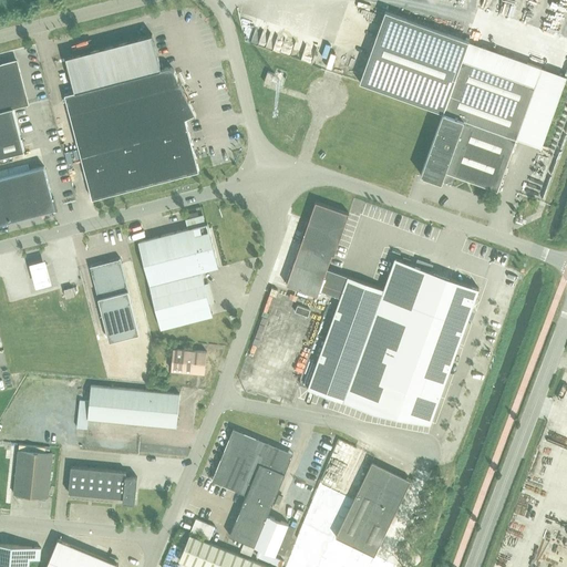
[(445,113),(422,175),(442,182),(445,172),(497,191),(515,141),(534,89),(461,62),(468,41),(387,12),(361,83),(445,113)]
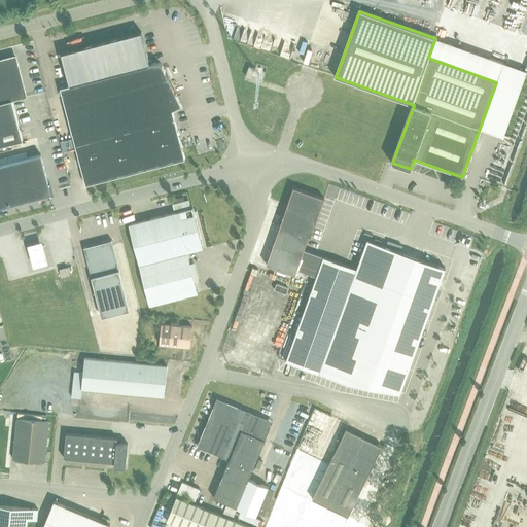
[(162,65),(160,63),(156,63),(154,63),(149,64),(141,32),(61,53),(70,85),(60,88),(85,184),(184,159),(172,110),(181,106),(175,92),(163,67),(162,65)]
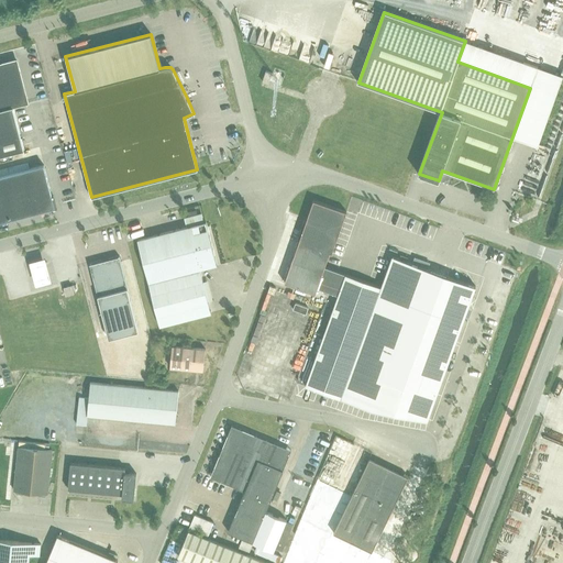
[(562,91),(562,75),(465,41),(457,62),(530,88),(511,140),(542,150),(562,91)]
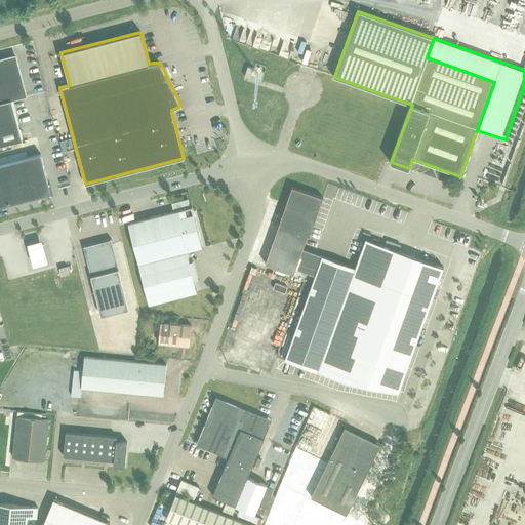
[(15,56),(0,59),(0,145),(23,139),(12,99),(26,96),(15,56)]
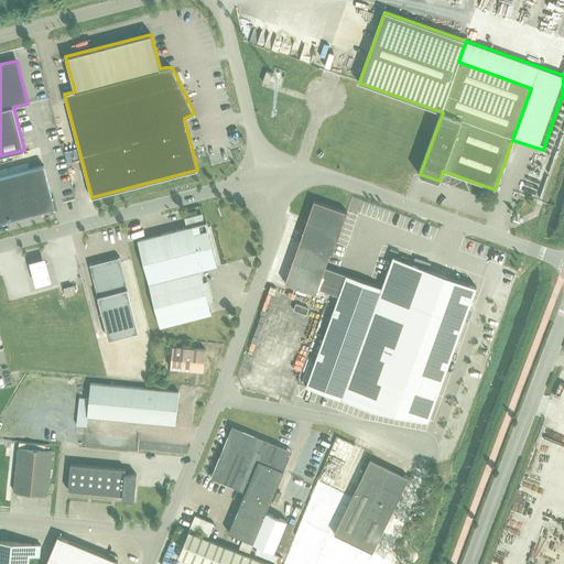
[(269,84),(272,73),(267,71),(262,82),(269,84)]
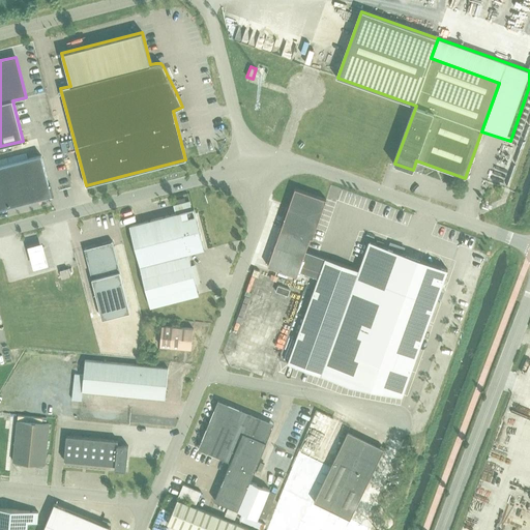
[(0,208),(52,195),(41,155),(0,166),(0,208)]
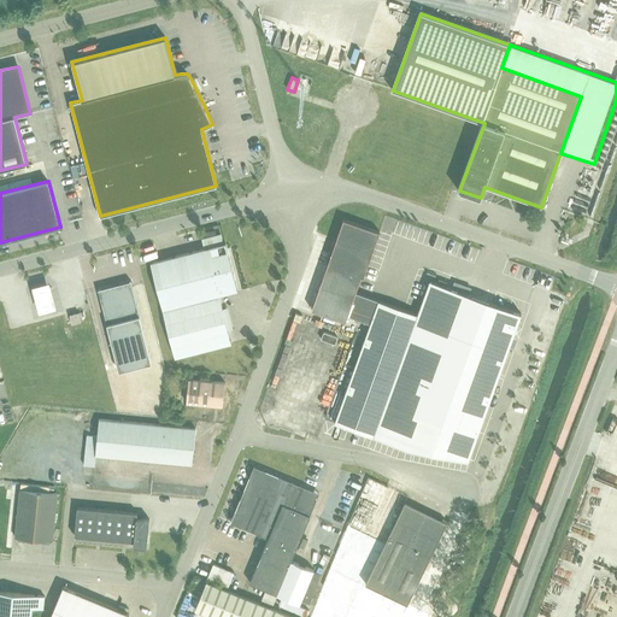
[(364,277),(380,233),(344,219),(335,242),(333,241),(325,263),(328,264),(311,310),(345,322),(347,316),(356,292),(362,276),(364,277)]
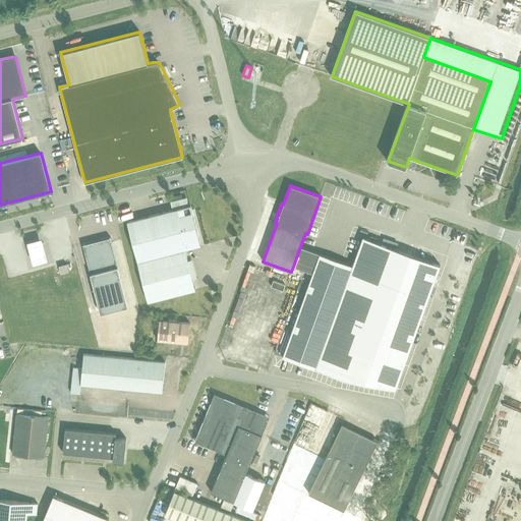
[(173,210),(127,222),(148,301),(195,289),(185,249),(200,245),(190,206),(189,206),(187,197),(171,201),(173,210)]
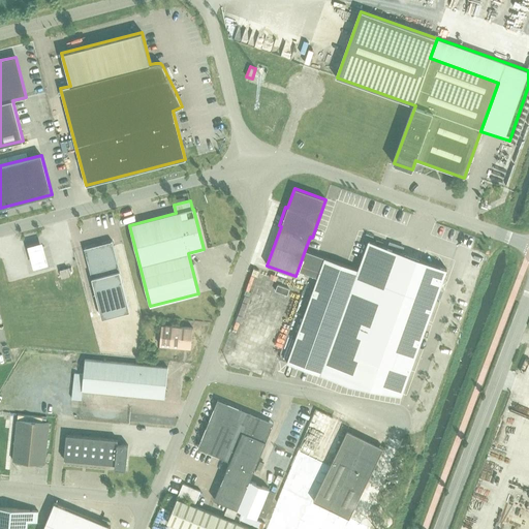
[(84,248),(102,318),(130,311),(112,241),(84,248)]
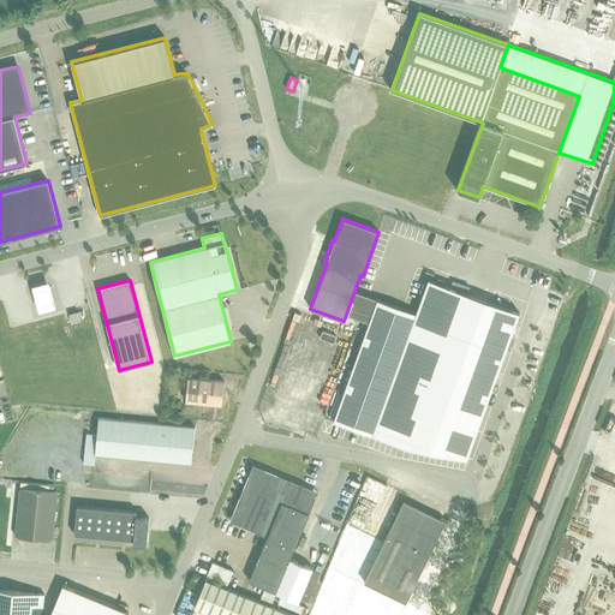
[(466,459),(519,312),(428,280),(416,314),(371,435),(404,447),(466,459)]
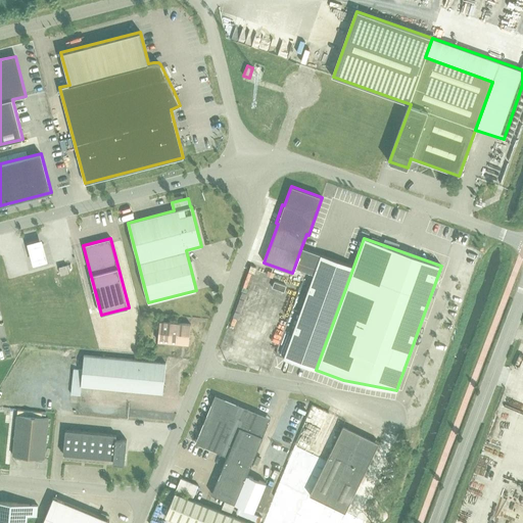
[(41,239),(27,243),(33,265),(47,262),(41,239)]
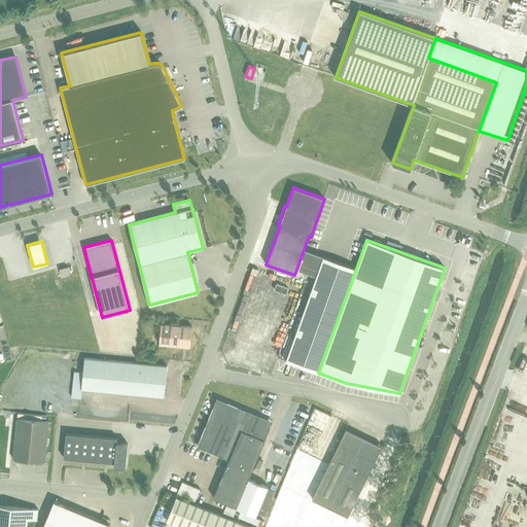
[(285,361),(318,373),(356,269),(304,249),(296,270),(316,276),(285,361)]
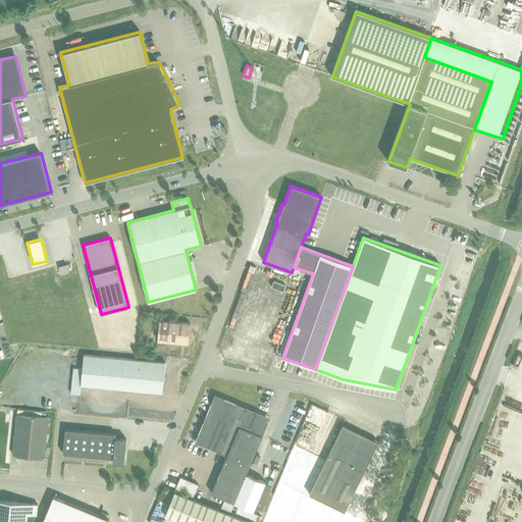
[(68,272),(66,264),(62,265),(59,266),(61,274),(68,272)]
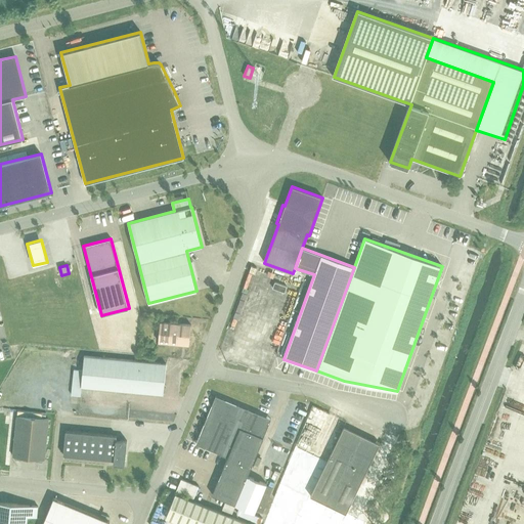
[(189,345),(190,324),(161,321),(159,342),(189,345)]
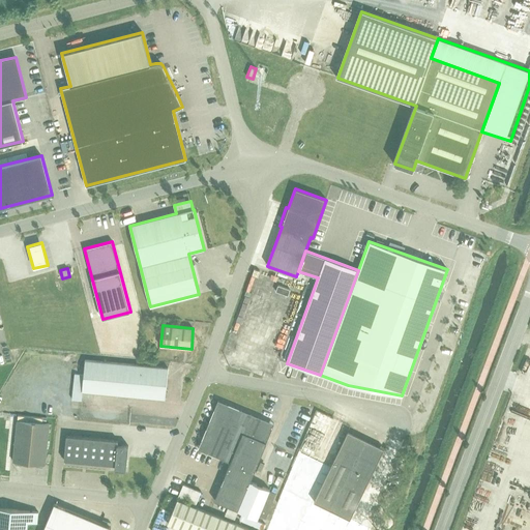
[(168,367),(85,359),(84,375),(75,374),(72,399),(81,400),(82,391),(123,395),(125,399),(130,395),(165,399),(168,367)]
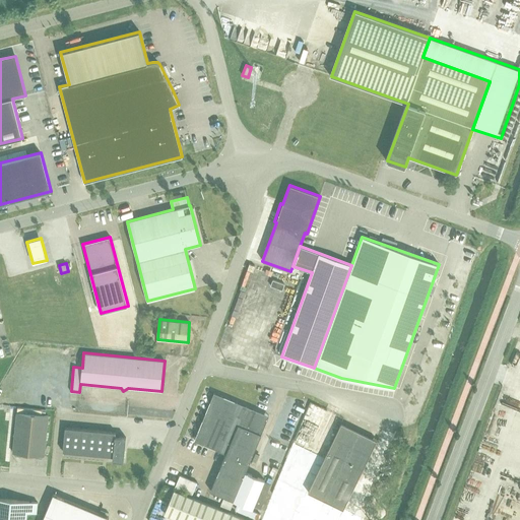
[(253,508),(264,480),(246,472),(269,415),(214,393),(195,440),(226,453),(210,491),(224,497),(220,505),(231,509),(235,501),(253,508)]
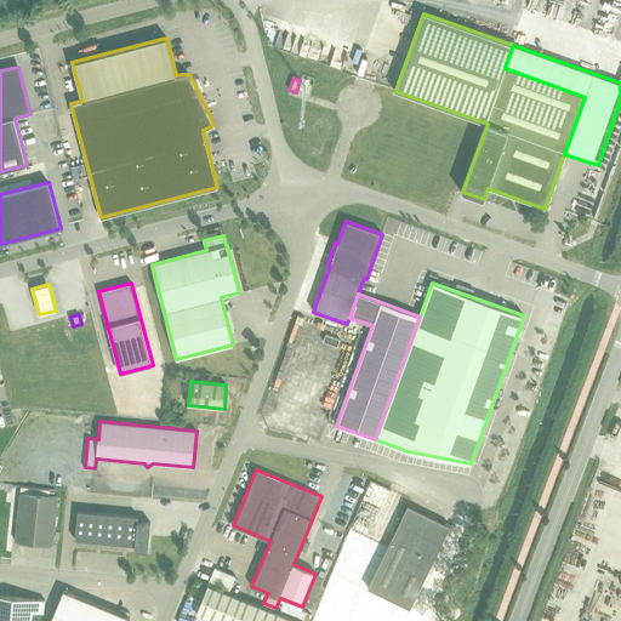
[(52,545),(57,496),(21,493),(16,541),(18,543),(24,545),(27,542),(41,543),(43,546),(50,547),(51,545),(52,545)]
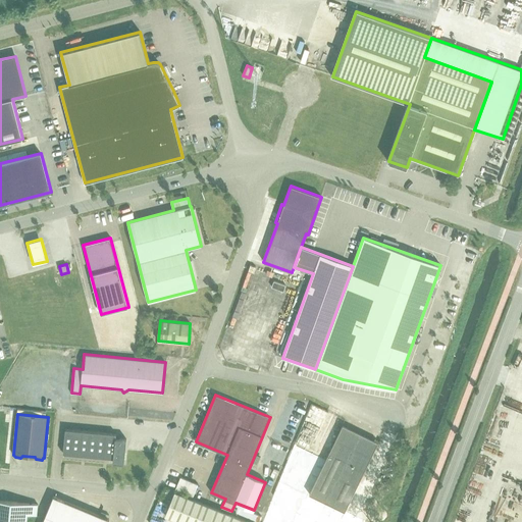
[(295,445),(263,521),(366,521),(345,511),(353,493),(376,446),(343,428),(326,460),(295,445)]
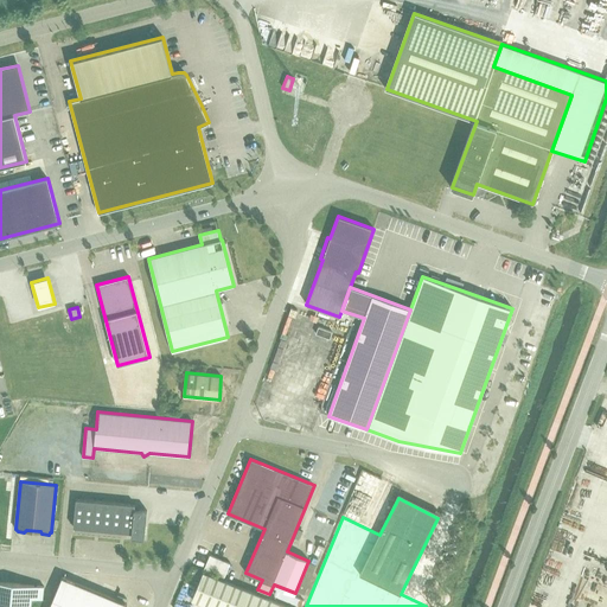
[(76,499),(74,526),(133,532),(132,536),(145,537),(147,511),(134,510),(135,504),(76,499)]
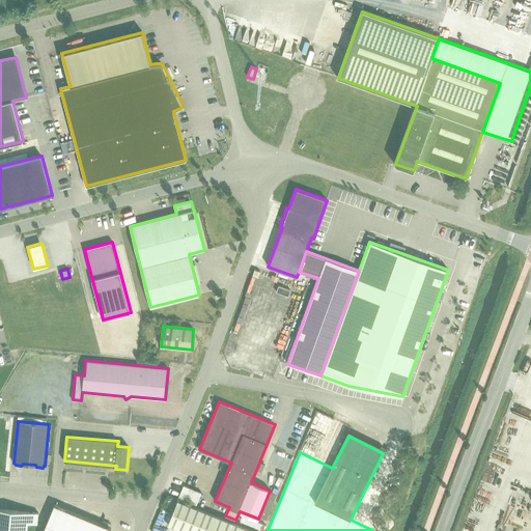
[(196,505),(201,493),(184,485),(178,497),(196,505)]
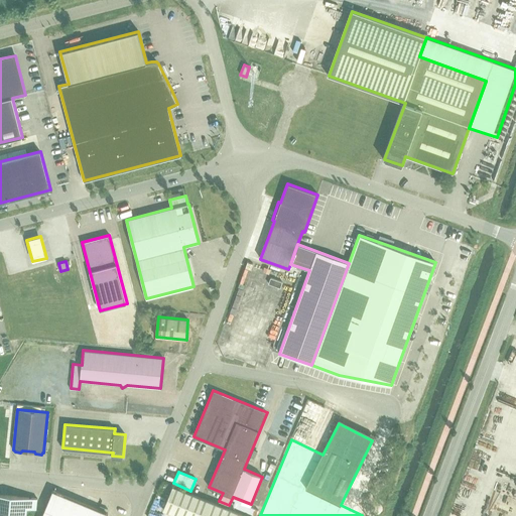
[(247,515),(226,508),(172,486),(163,510),(178,515),(247,515)]
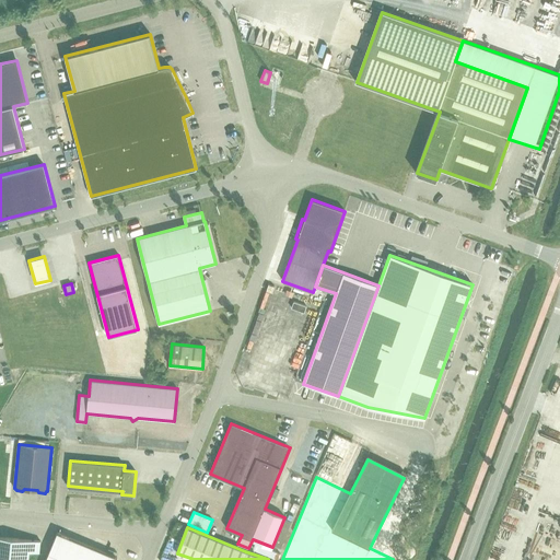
[(115,559),(117,557),(58,532),(45,559),(115,559)]
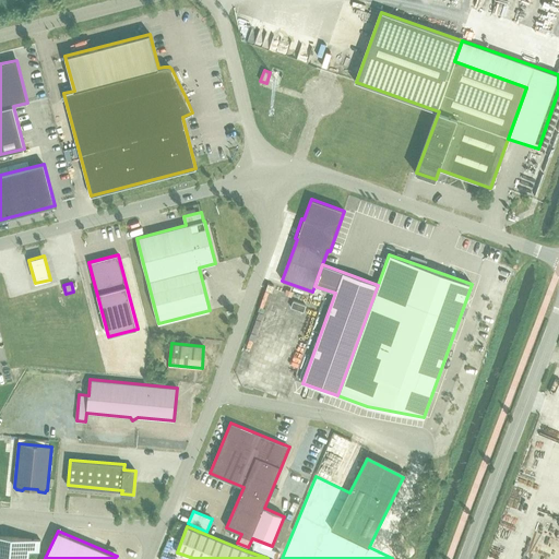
[(39,551),(40,539),(0,535),(0,558),(28,558),(30,550),(39,551)]
